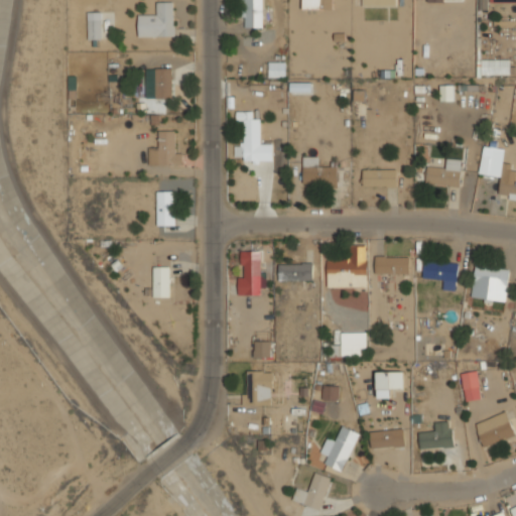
[(264,27),(263,0),(242,0),(242,27),(264,27)]
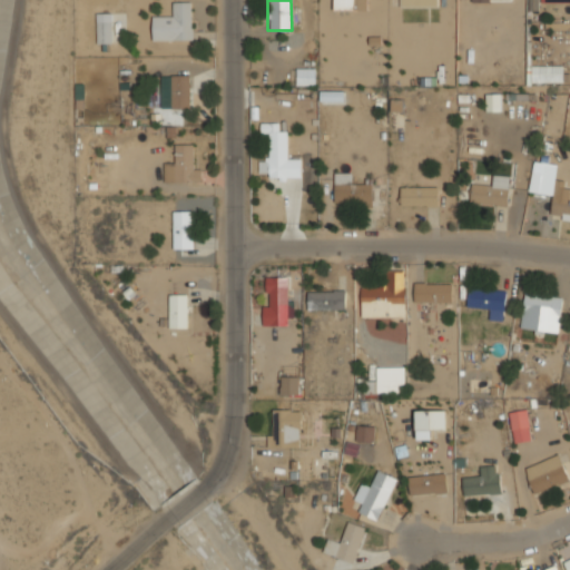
[(334,0),(335,10),(367,10),(367,0),(334,0)]
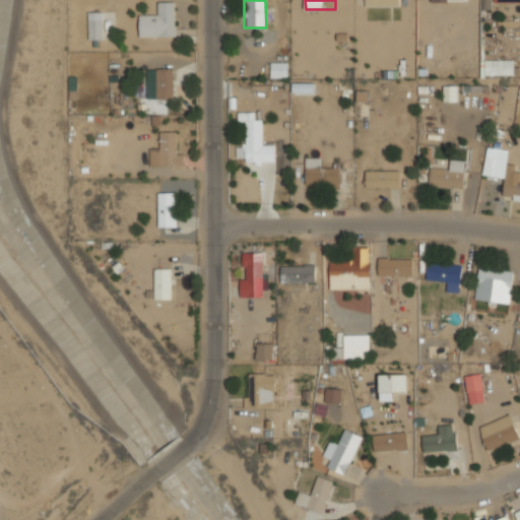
[(139,15),(139,37),(175,37),(175,1),(157,2),(157,14),(139,15)]
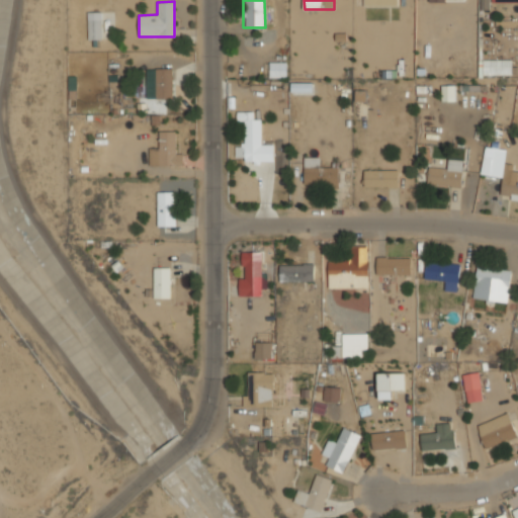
[(101,39),(101,12),(87,12),(87,39),(101,39)]
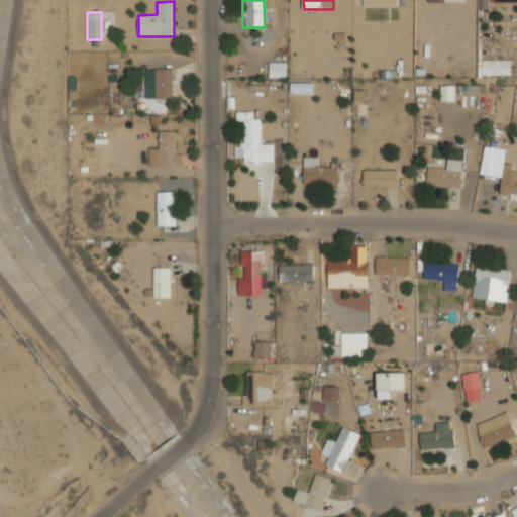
[(482,60),(482,75),(511,75),(511,60),(482,60)]
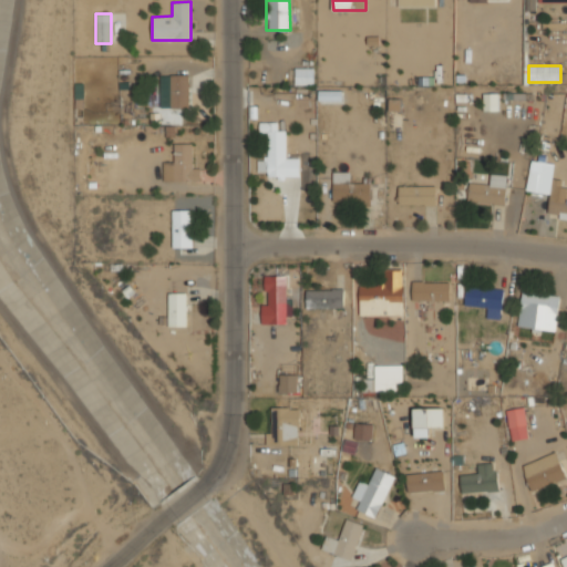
[(313,85),(313,68),(295,68),(295,85),(313,85)]
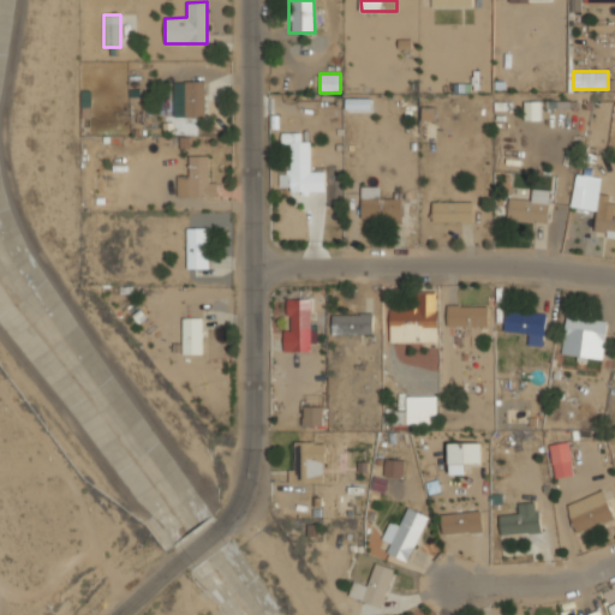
[(173,82),(174,117),(206,117),(204,81),(173,82)]
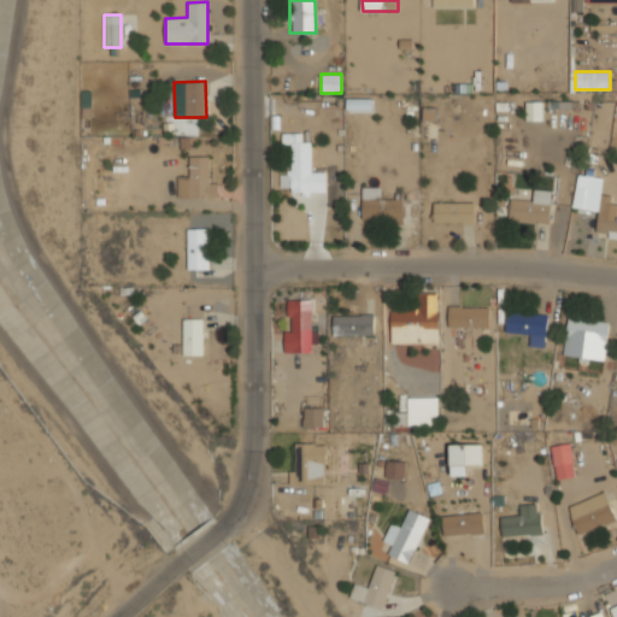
[(542,121),(542,103),(526,103),(527,121),(542,121)]
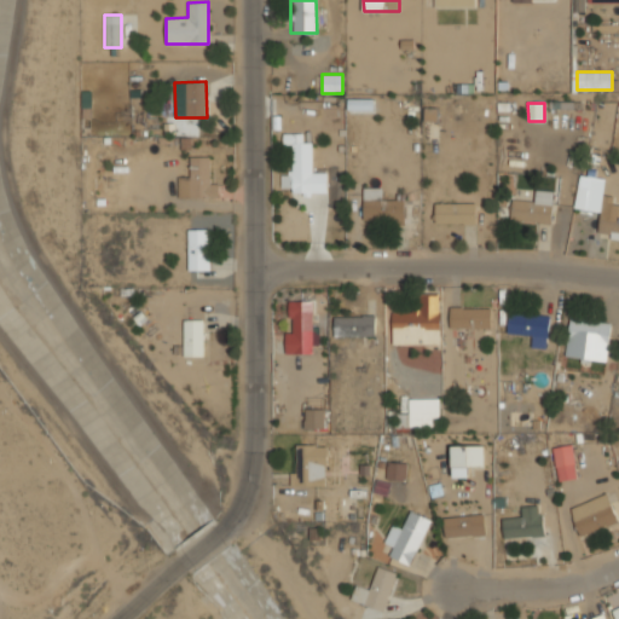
[(210,156),(190,157),(190,177),(178,177),(178,198),(219,197),(219,184),(210,184),(210,156)]
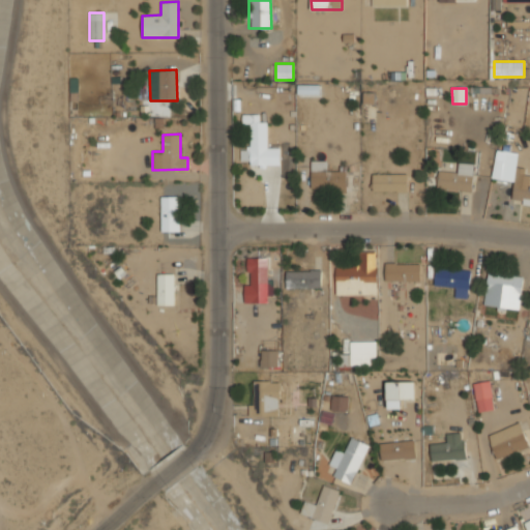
[(301,162),(301,188),(347,188),(346,171),(327,171),(327,162),(301,162)]
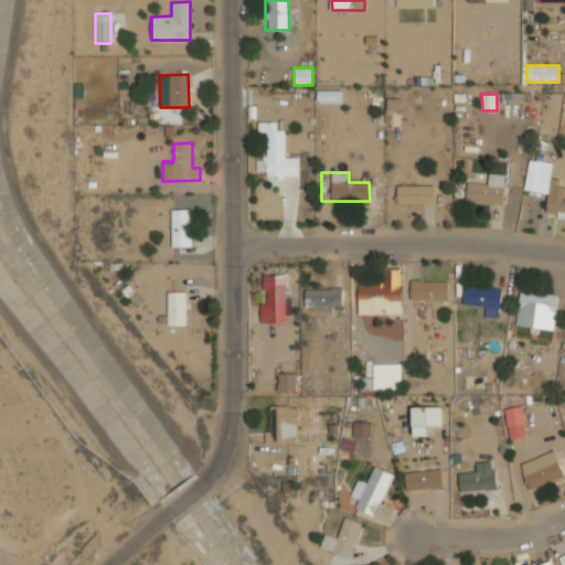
[(505,174),(488,173),(488,183),(467,182),(467,202),(504,203),(505,174)]
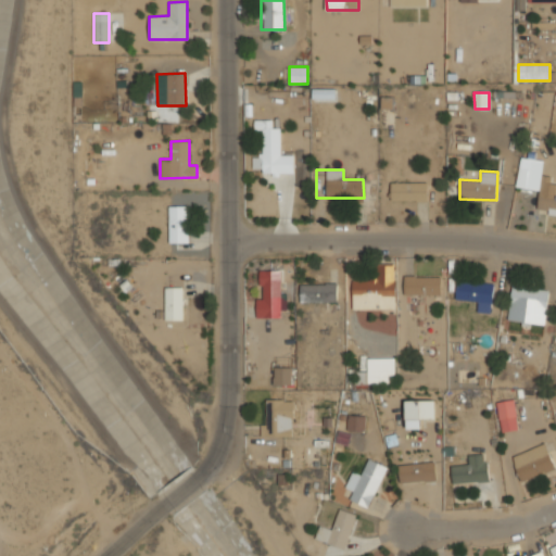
[(555,184),(552,184),(553,176),(542,175),(538,211),(555,213),(555,184)]
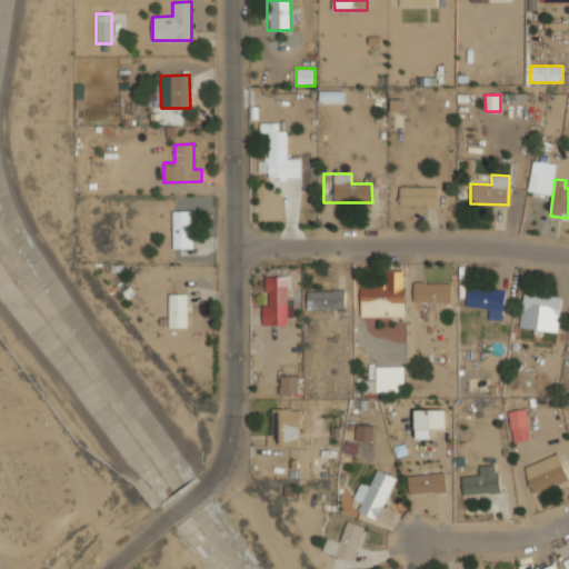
[(400,187),(400,206),(438,205),(438,187),(400,187)]
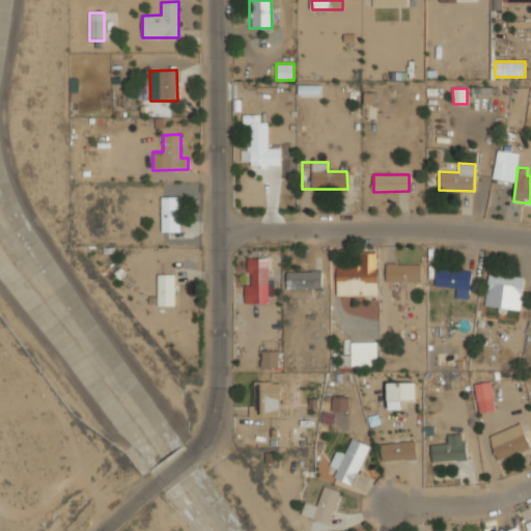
[(162,232),(180,231),(179,196),(161,197),(162,232)]
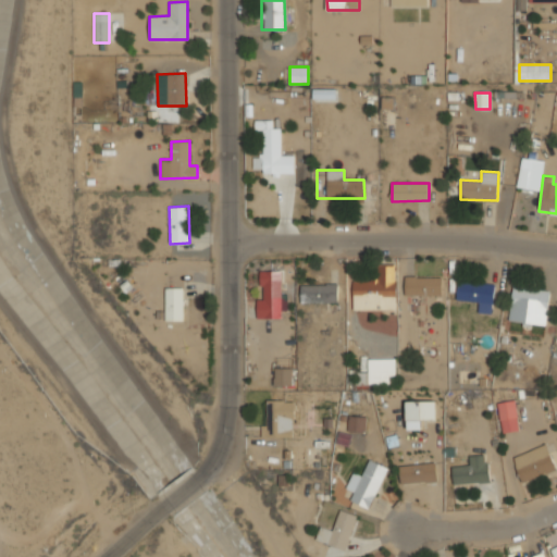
[(354,309),(396,310),(397,264),(378,264),(378,277),(354,277),(354,309)]
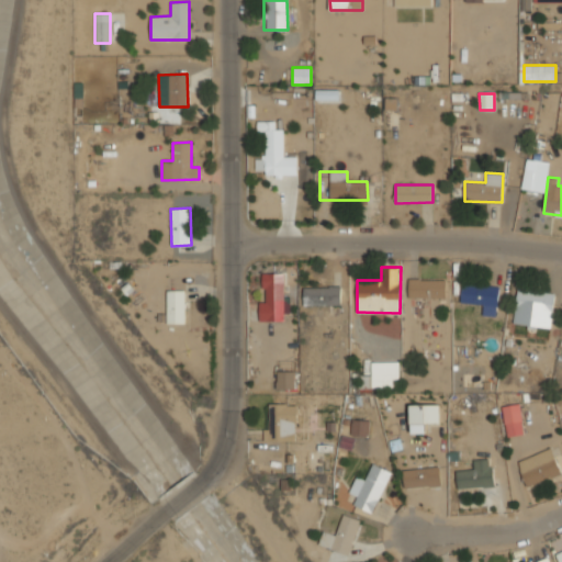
[(284,273),(267,273),(266,321),(284,321),(284,273)]
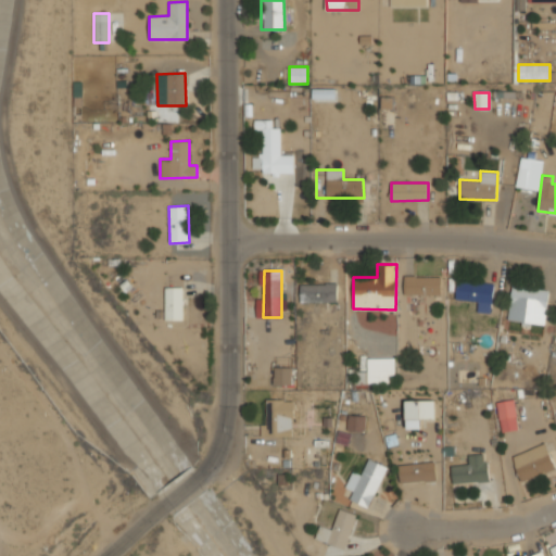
[(441,294),(441,276),(404,276),(404,295),(441,294)]
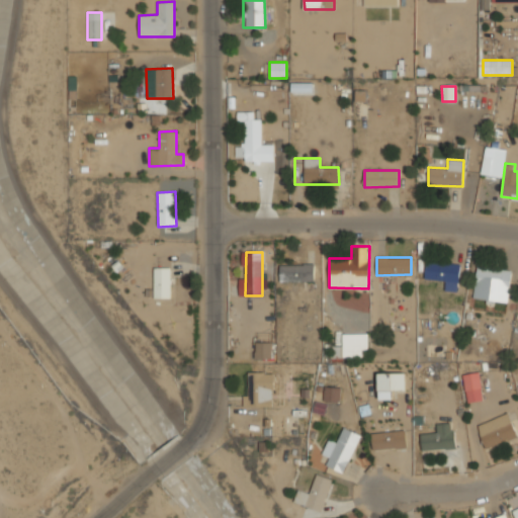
[(424,278),(445,281),(444,290),(457,292),(460,265),(427,260),(424,278)]
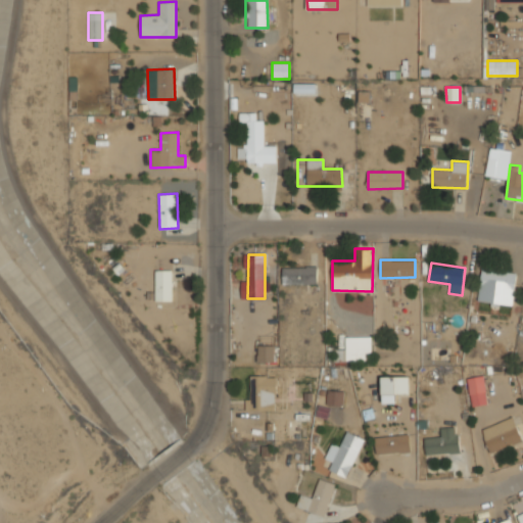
[(318,284),(317,267),(282,267),(282,284),(318,284)]
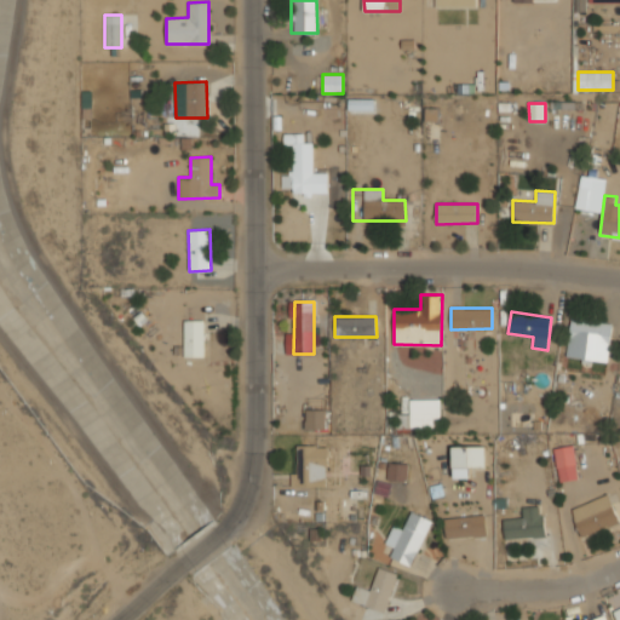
[(566,356),(607,362),(613,325),(572,319),(566,356)]
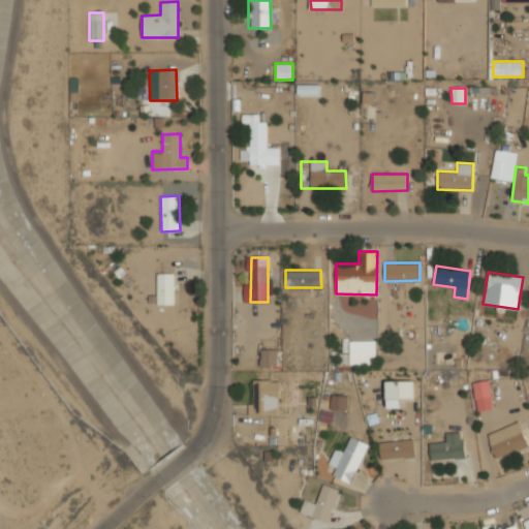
[(157,305),(175,305),(174,273),(157,273),(157,305)]
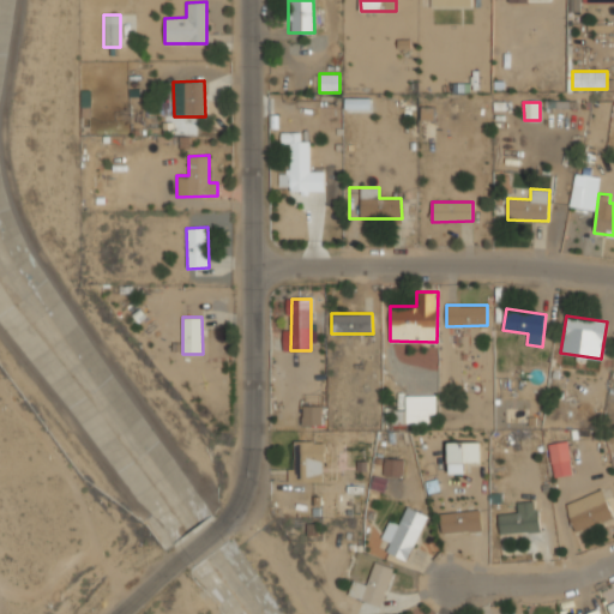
[(407,395),(407,422),(437,422),(437,395),(407,395)]
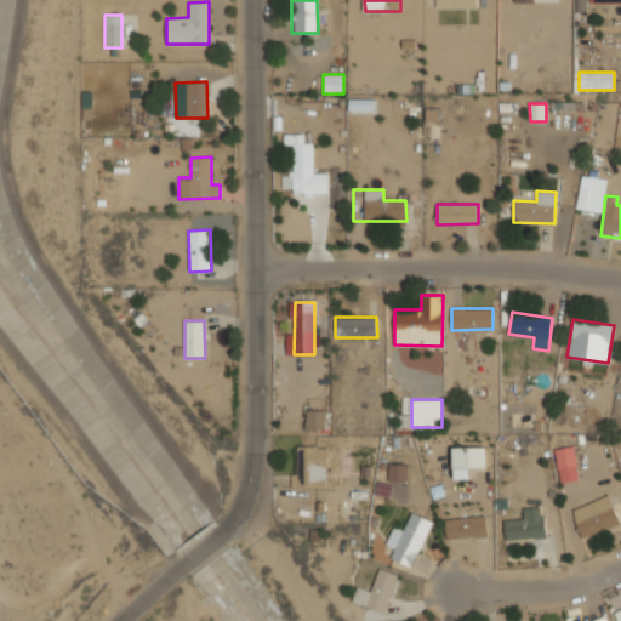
[(326,429),(326,410),(306,410),(306,429),(326,429)]
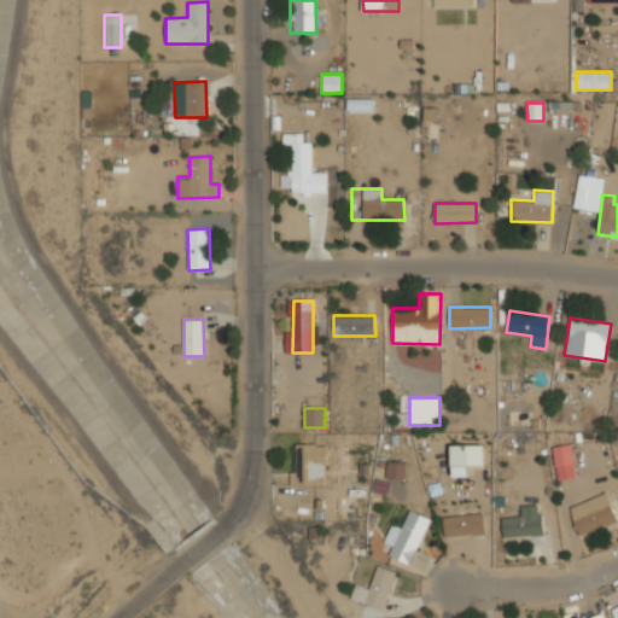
[(296,472),(290,472),(290,485),(326,484),(326,444),(296,444),(296,472)]
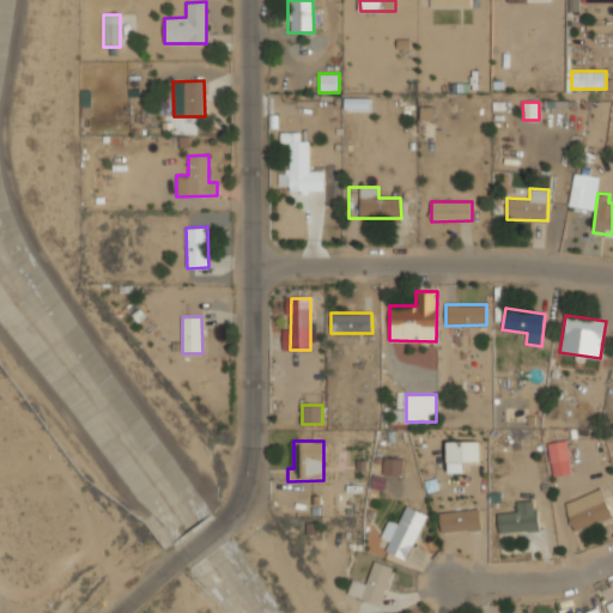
[(480,441),(448,442),(449,473),(465,473),(465,461),(481,461),(480,441)]
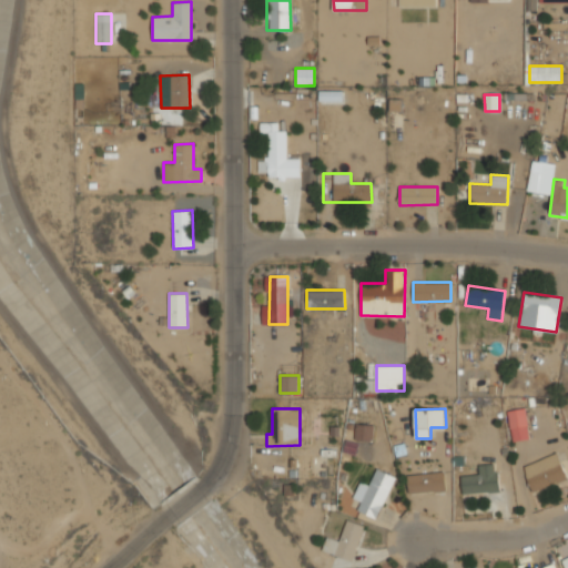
[(529,439),(526,408),(508,411),(511,440),(529,439)]
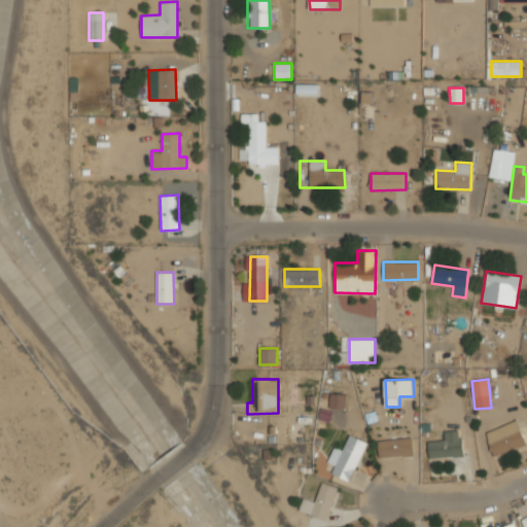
[(329,409),(346,409),(346,394),(329,393),(329,409)]
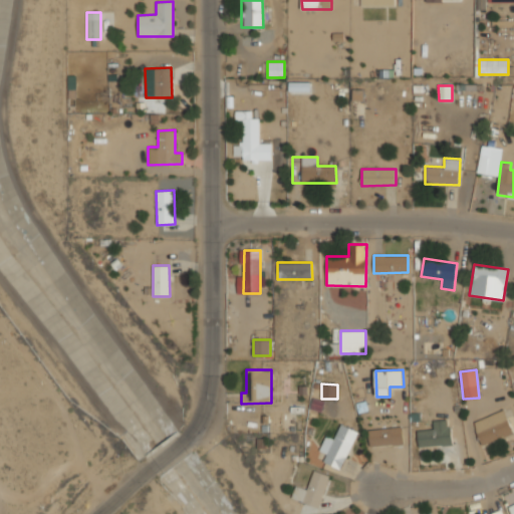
[(473,423),(482,446),(513,433),(504,410),(473,423)]
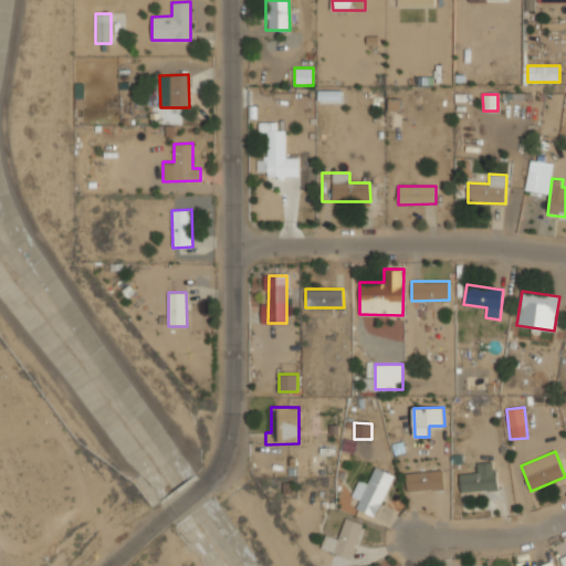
[(460,473),(460,492),(496,491),(495,462),(477,462),(478,472),(460,473)]
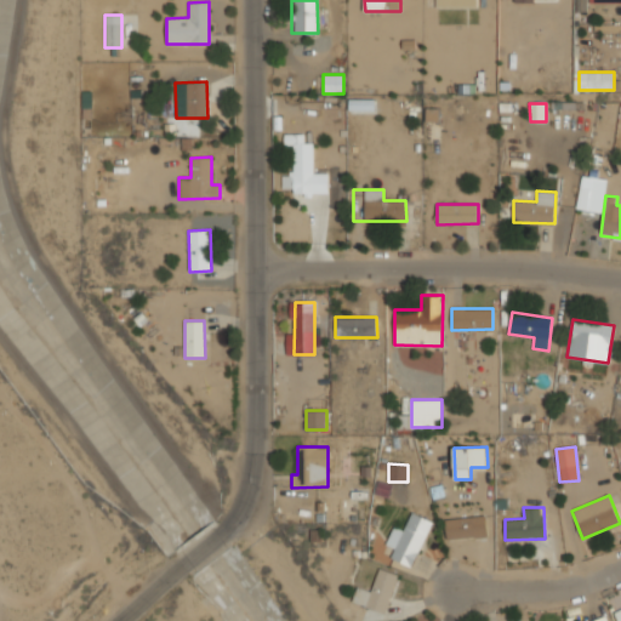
[(391,559),(414,568),(431,520),(411,513),(404,530),(393,527),(386,545),(394,548),(391,559)]
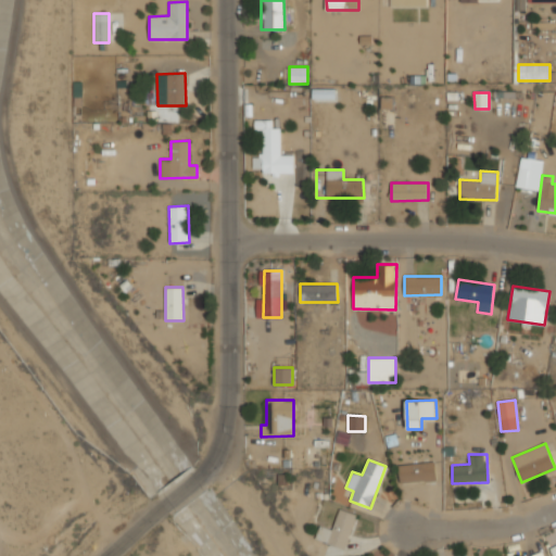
[(400,482),(436,481),(436,463),(399,464),(400,482)]
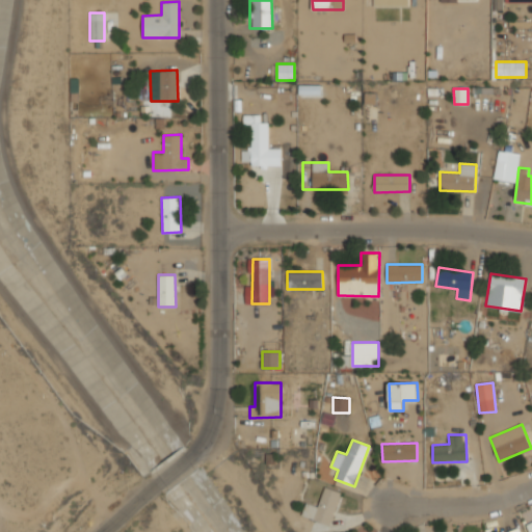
[(341,493),(324,486),(318,506),(306,503),(301,515),(330,525),(341,493)]
